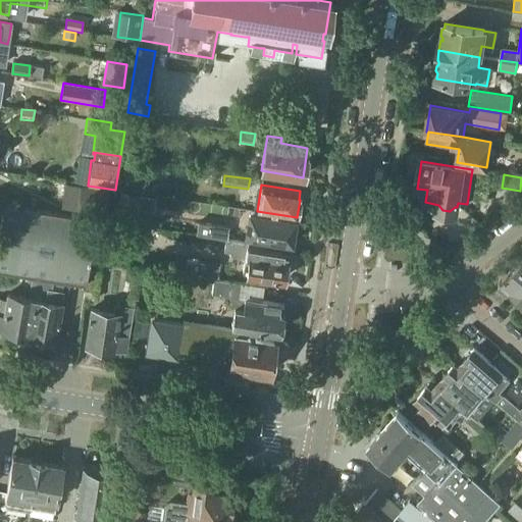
[(107,215),(110,190),(80,186),(76,211),(107,215)]
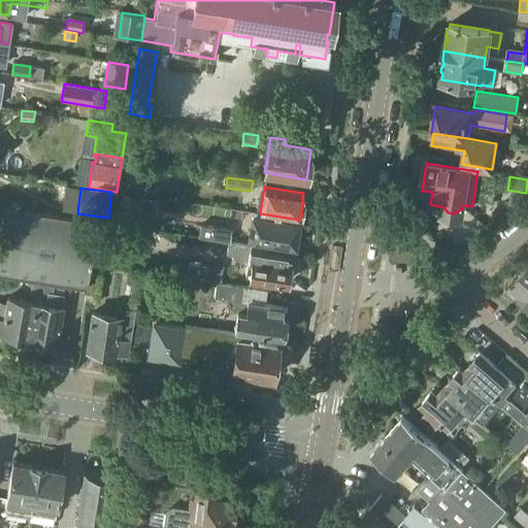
[(118,220),(139,224),(141,212),(156,215),(158,200),(122,194),(118,220)]
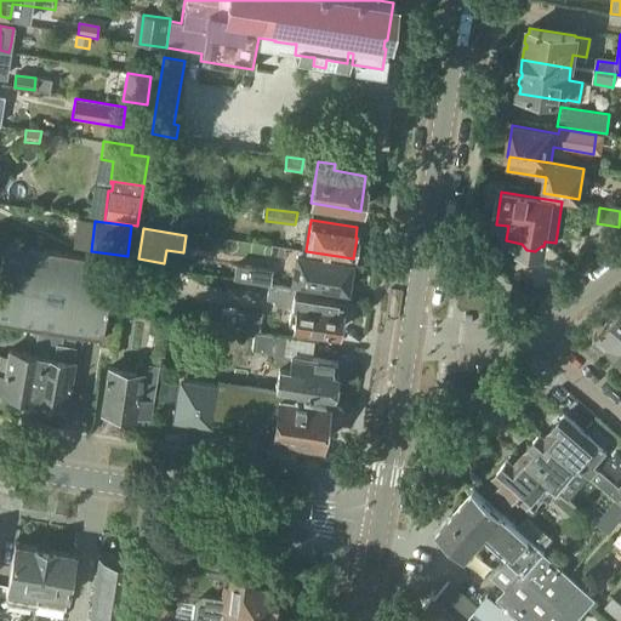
[(38,329),(63,332),(84,336),(102,339),(103,326),(104,319),(114,261),(5,245),(0,272),(0,323),(38,329)]
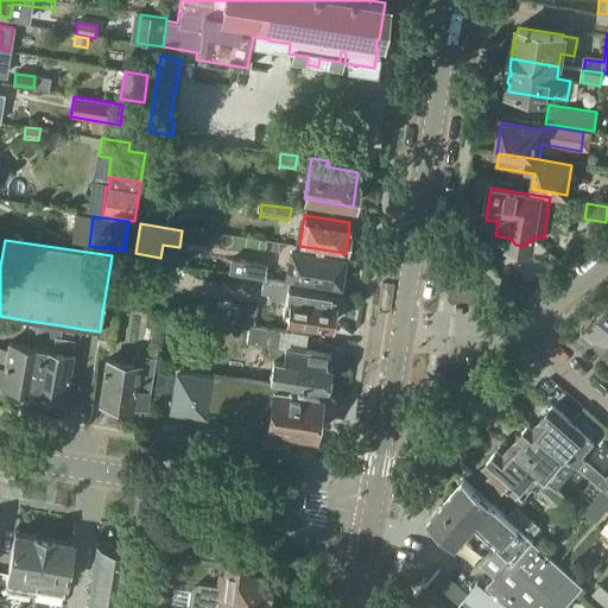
[(339,283),(342,258),(287,249),(283,274),(289,276),(339,283)]
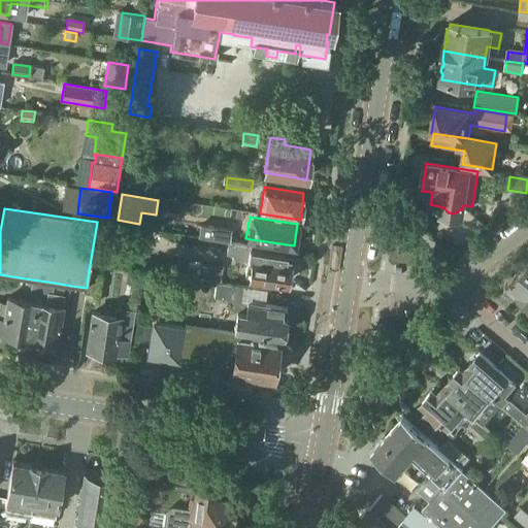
[(231,230),(199,225),(198,238),(229,242),(231,230)]
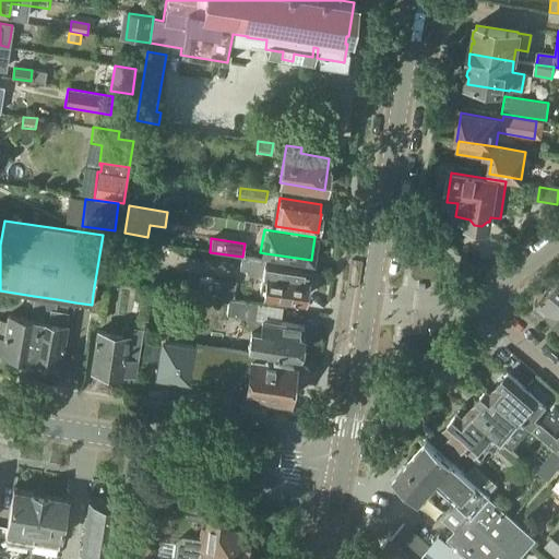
[(262,276),(260,292),(264,293),(263,293),(302,299),(308,295),(310,286),(307,281),(305,280),(307,270),(264,263),(264,261),(241,258),(239,270),(247,271),(246,274),(262,276)]
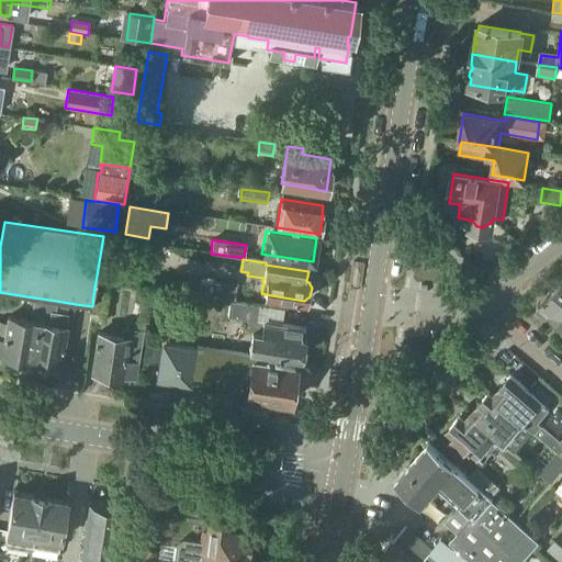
[(180,293),(202,295),(231,300),(229,301),(234,301),(236,285),(183,278),(180,293)]
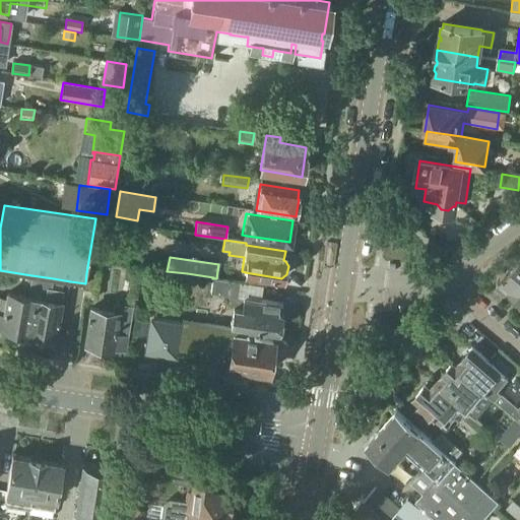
[(519,291),(519,259),(498,281),(515,298),(519,291)]
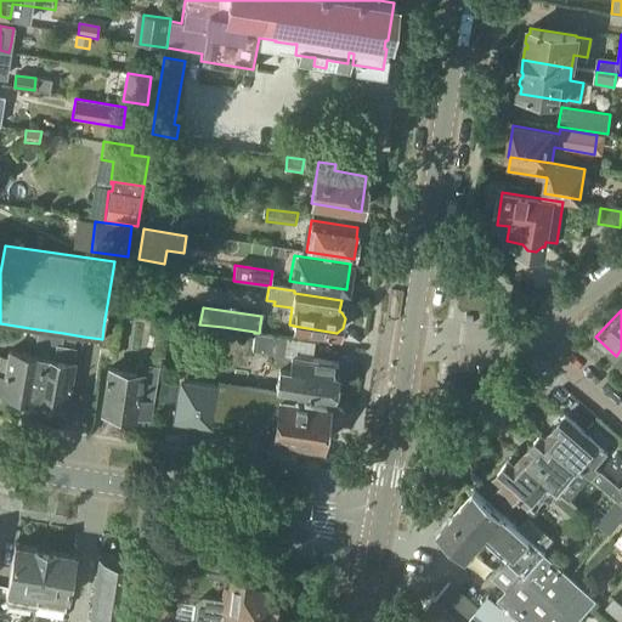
[(100,355),(114,357),(120,322),(105,320),(103,327),(102,339),(100,355)]
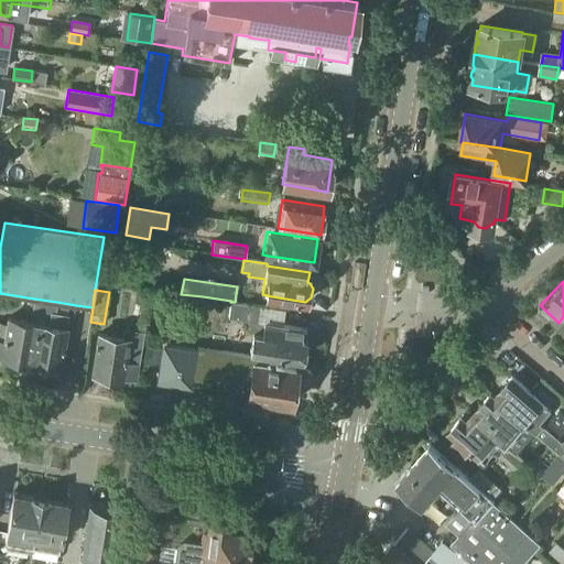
[(201,308),(203,296),(181,294),(180,305),(201,308)]
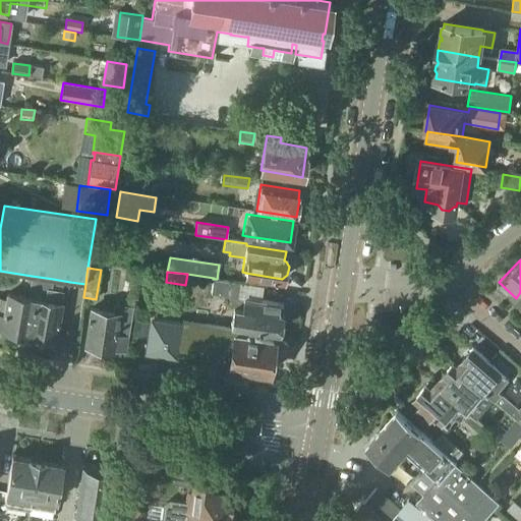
[(29,335),(46,338),(55,340),(63,291),(51,289),(53,279),(32,276),(29,289),(36,290),(34,298),(35,299),(29,335)]
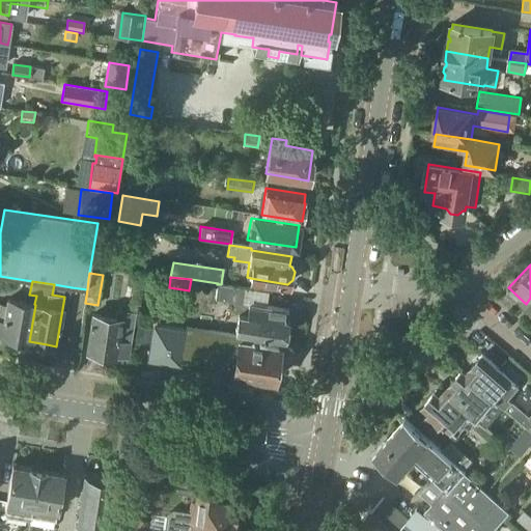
[(290,334),(291,327),(287,322),(286,322),(288,311),(249,305),(242,304),(244,288),(221,284),(217,284),(215,300),(235,303),(234,305),(239,312),(235,335),(240,335),(251,337),(251,334),(283,338),(284,337),(285,337),(290,334)]
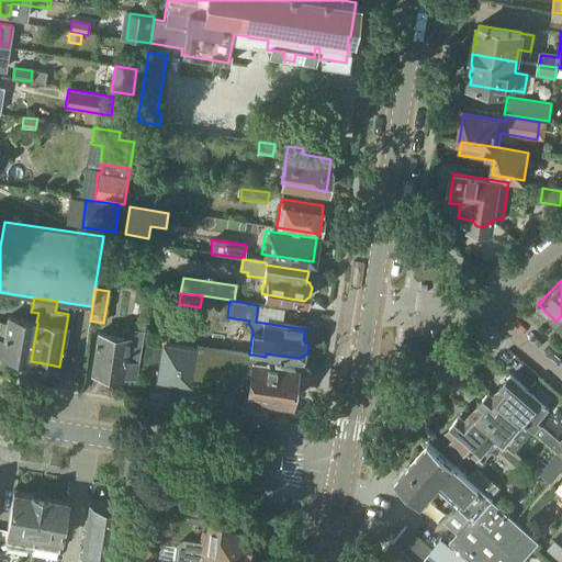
[(37,323),(36,322),(9,317),(4,339),(0,338),(0,355),(2,355),(1,357),(31,361),(37,323)]
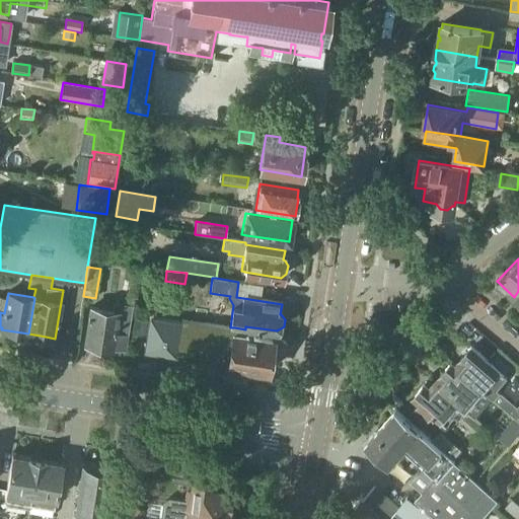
[(86,334),(85,344),(112,349),(112,347),(113,347),(122,349),(125,334),(127,331),(127,327),(131,305),(115,302),(113,310),(91,307),(89,317),(86,334)]
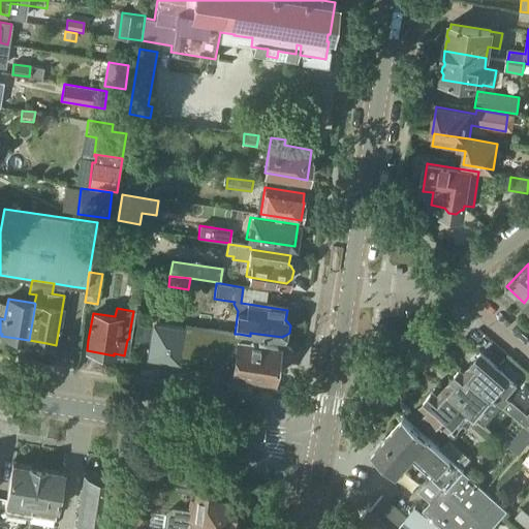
[(239,334),(235,334),(222,332),(184,327),(184,329),(151,323),(146,361),(180,366),(181,361),(193,367),(201,371),(203,371),(204,371),(205,371),(206,370),(207,370),(208,369),(208,367),(215,366),(218,365),(217,371),(273,379),(273,377),(277,373),(278,367),(275,363),(278,347),(265,344),(265,343),(250,341),(250,343),(238,341),(239,334)]
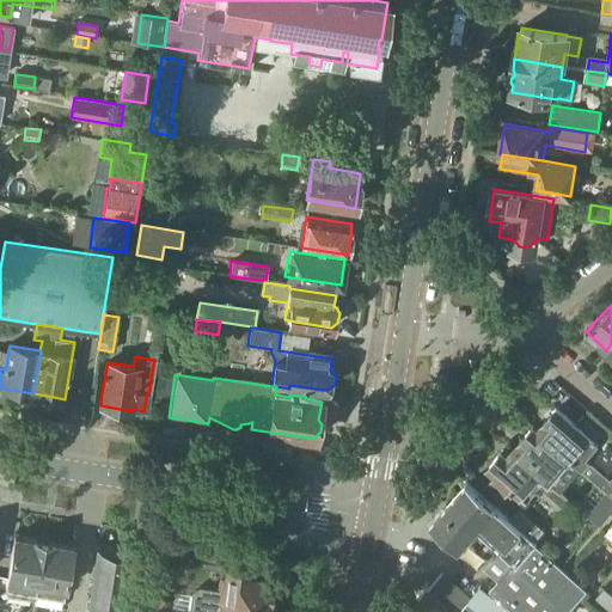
[(557,409),(537,432),(570,461),(579,469),(579,467),(604,490),(611,496),(611,481),(587,459),(599,445),(557,409)]
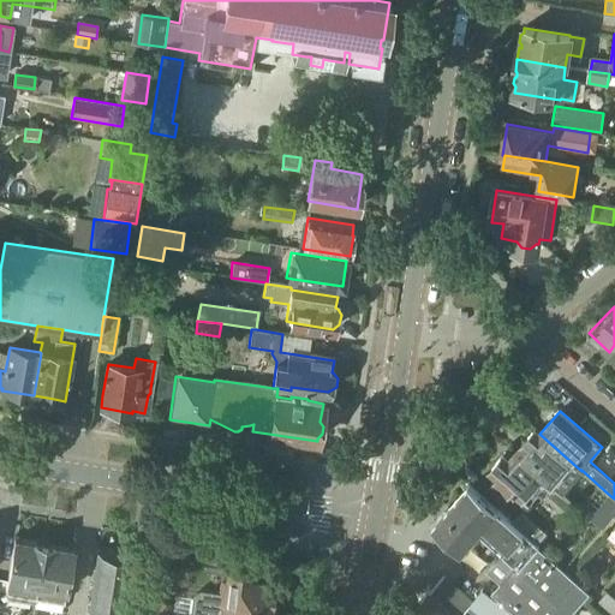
[(591,423),(584,431),(590,436),(597,428),(591,423)]
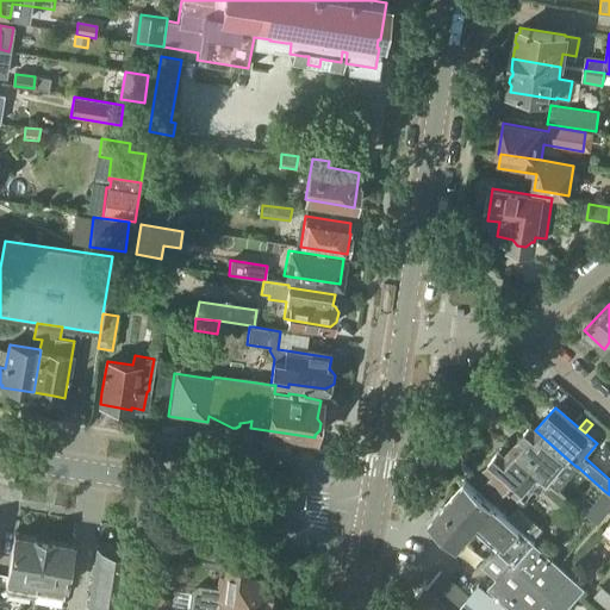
[(568,460),(535,430),(531,427),(511,449),(543,477),(548,481),(568,460)]
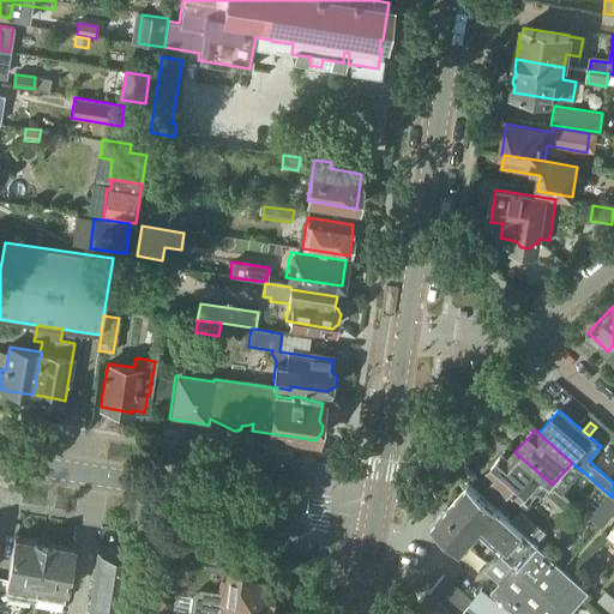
[(547,480),(515,452),(509,459),(503,455),(489,469),(495,474),(494,475),(497,477),(489,486),(504,499),(512,491),(516,494),(517,493),(528,503),(537,491),(543,495),(545,494),(565,511),(573,503),(552,485),(547,480)]
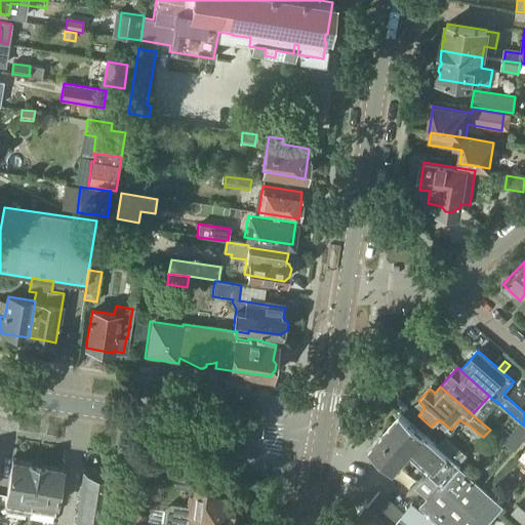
[(457,467),(436,447),(400,415),(371,448),(371,452),(409,487),(418,477),(425,470),(440,484),(418,507),(439,524),(486,524),(502,506),(474,481),(457,467)]
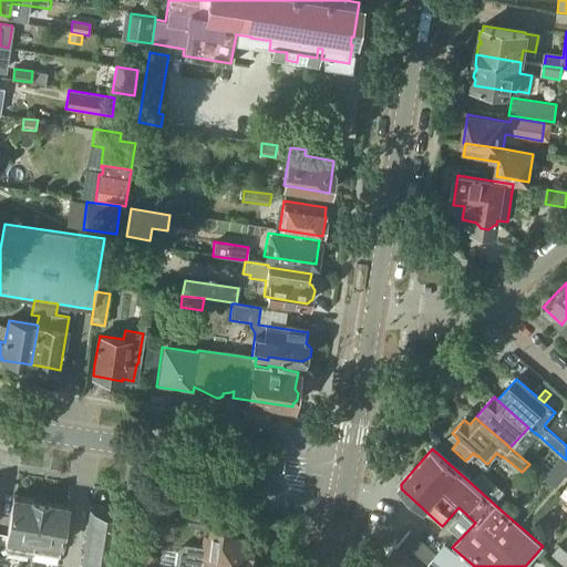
[(557,481),(566,468),(566,462),(560,456),(547,472),(557,481)]
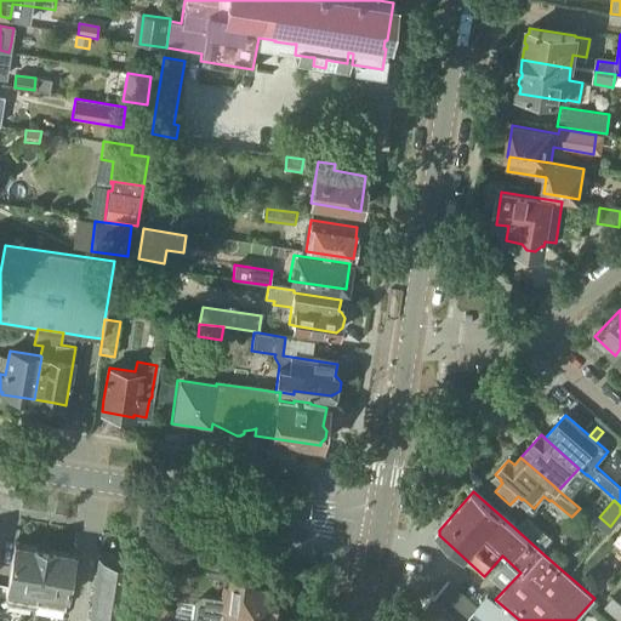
[(516,529),(541,552),(552,539),(527,517),(516,529)]
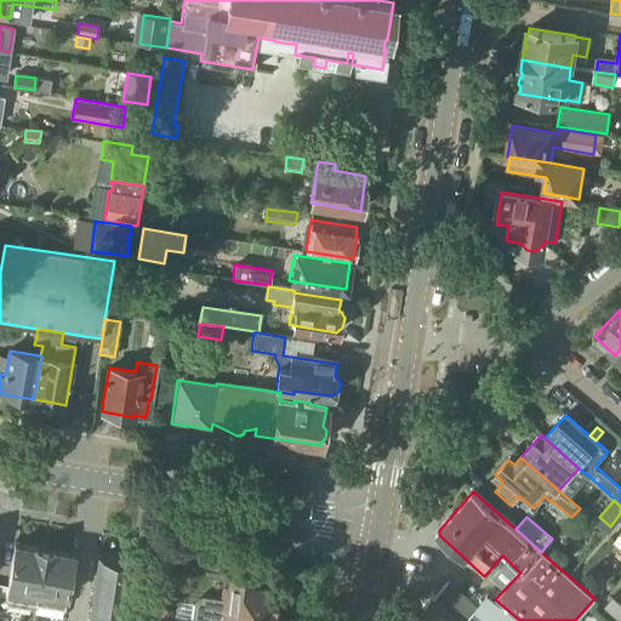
[(34,551),(15,547),(7,588),(6,588),(6,590),(5,600),(9,604),(34,608),(35,604),(45,551),(34,550),(34,551)]
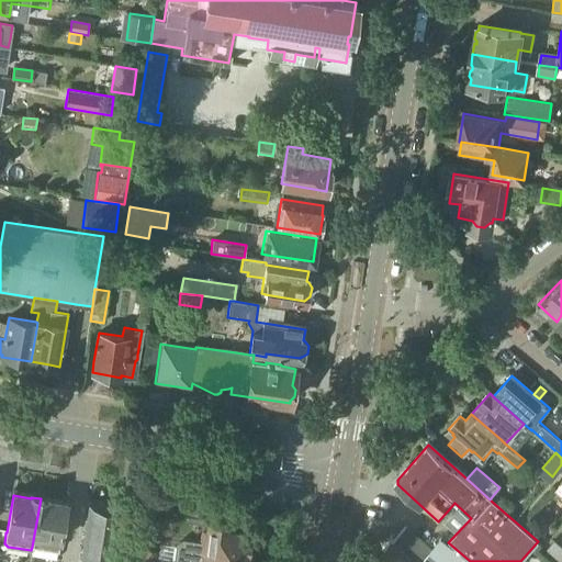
[(62,541),(67,504),(49,502),(51,499),(41,498),(32,547),(58,551),(59,540),(62,541)]
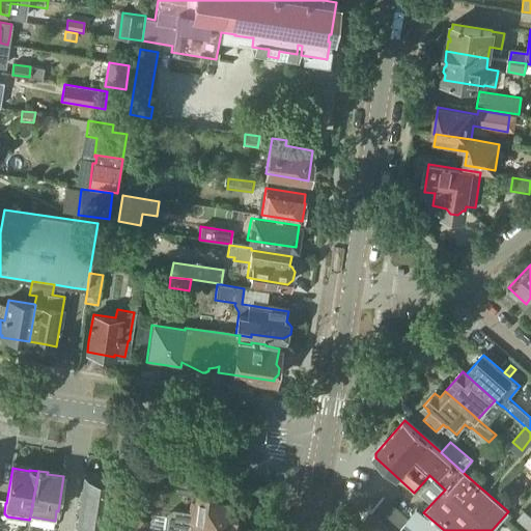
[(118,530),(126,484),(114,482),(85,478),(77,530),(118,530)]
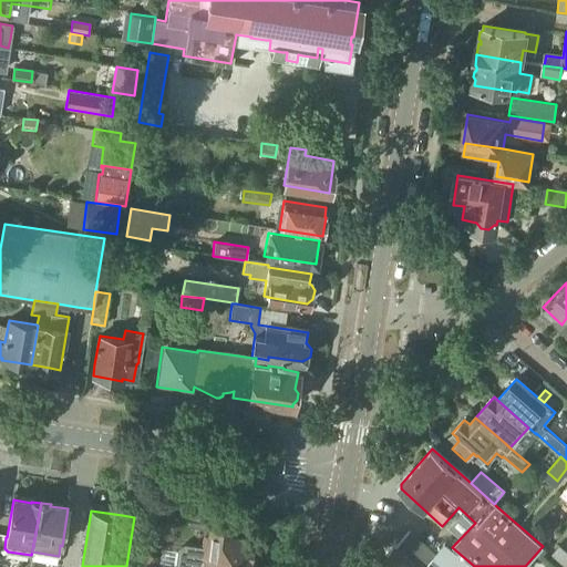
[(134,527),(127,566),(156,566),(158,557),(145,555),(148,529),(134,527)]
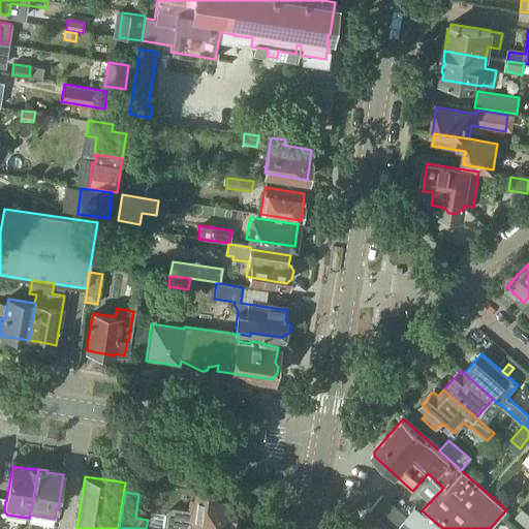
[(216,500),(216,496),(196,494),(195,498),(192,497),(190,510),(172,508),(165,512),(162,528),(231,528),(234,520),(236,517),(237,508),(235,505),(235,503),(216,500)]
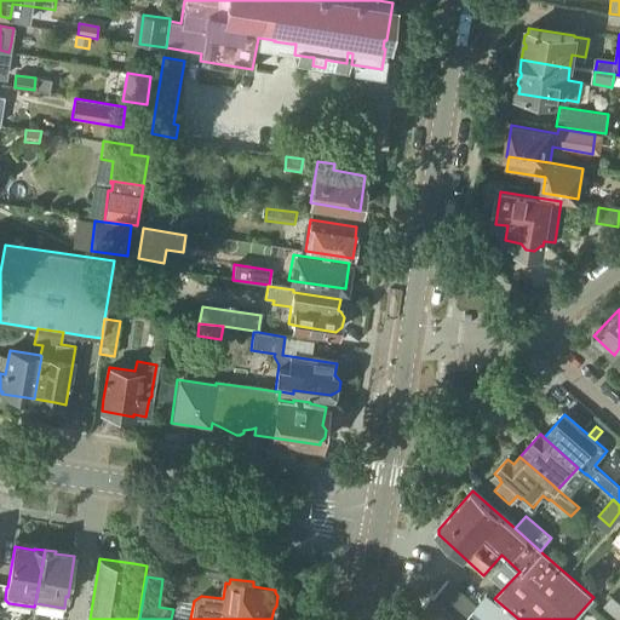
[(466,619),(474,612),(477,609),(447,581),(434,597),(431,596),(422,608),(422,614),(426,619),(466,619)]
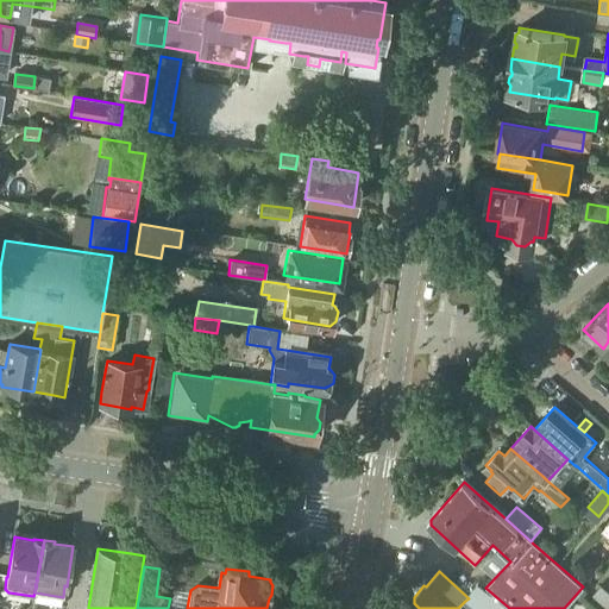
[(479,585),(469,598),(465,601),(475,608),(493,608),(500,601),(479,585)]
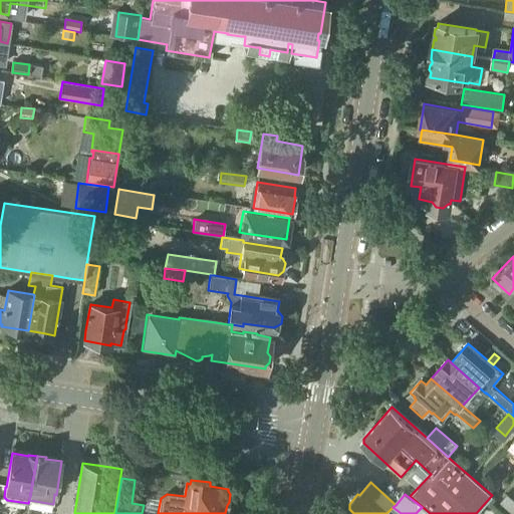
[(513,513),(513,504),(507,498),(502,504),(513,513)]
